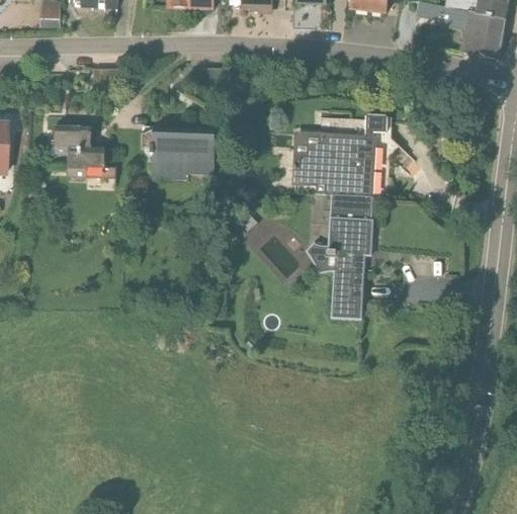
[(38,0),(38,4),(39,24),(59,24),(59,0),(38,0)]
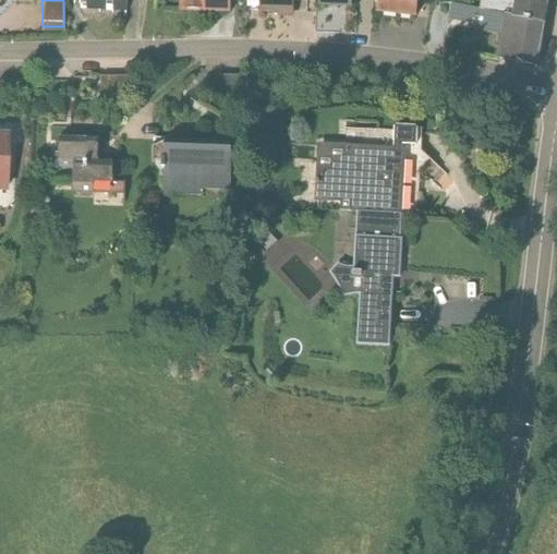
[(258,0),(258,8),(292,9),(293,0),(258,0)]
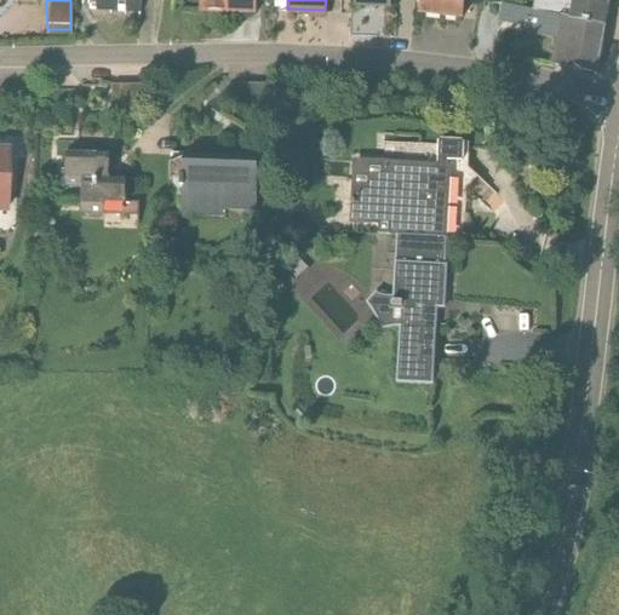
[(422,0),(420,10),(460,15),(462,0),(422,0)]
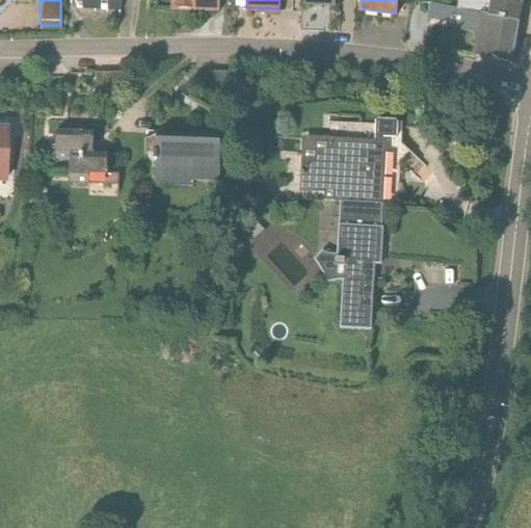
[(478,30),(474,52),(511,59),(519,20),(486,14),(487,11),(467,7),(432,0),(422,0),(418,19),(478,30)]
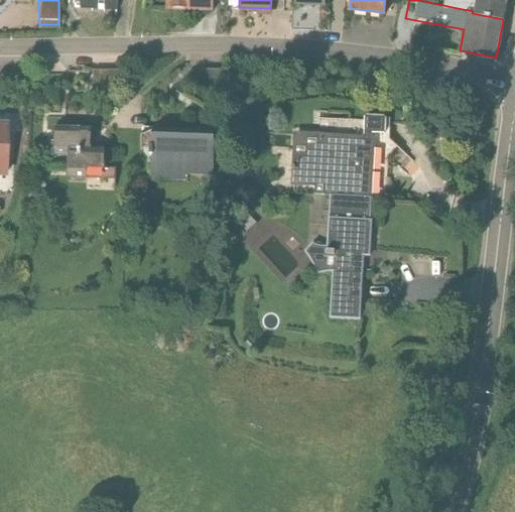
[(502,17),(505,0),(455,0),(453,7),(473,11),(472,13),(503,19),(503,17),(502,17)]
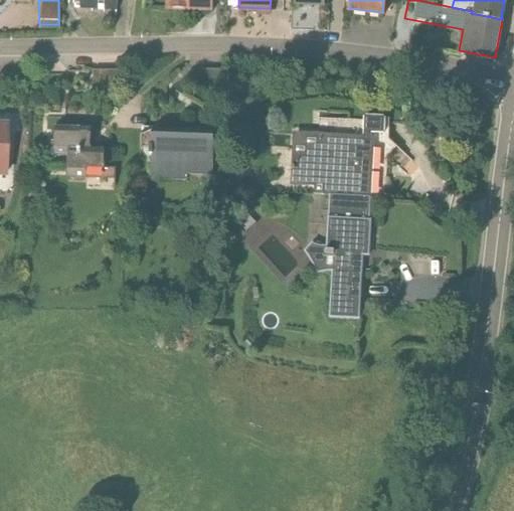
[(199,65),(199,88),(225,88),(225,65),(212,65),(199,65)]
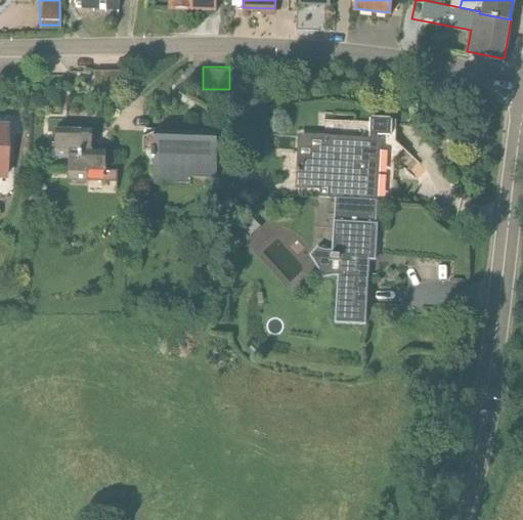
[(323,114),(322,131),(298,129),(296,184),(318,185),(318,192),(377,195),(379,138),(377,138),(377,132),(391,132),(392,115),(371,114),(371,118),(323,114)]
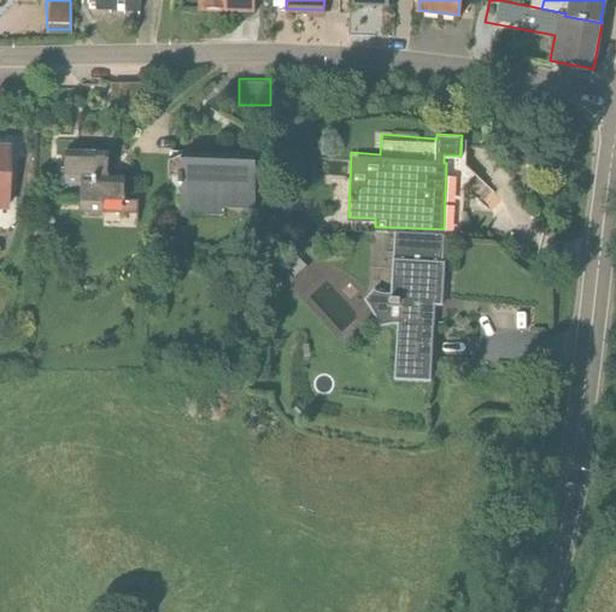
[(523,145),(516,148),(514,146),(509,149),(518,165),(532,157),(523,145)]
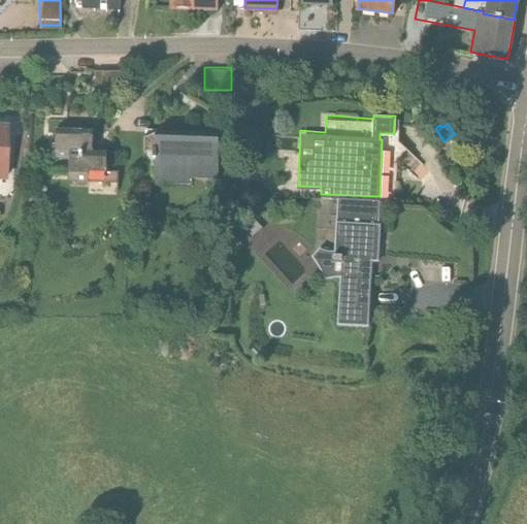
[(56,126),(55,149),(54,155),(69,155),(69,170),(68,179),(118,179),(118,168),(106,168),(106,149),(92,149),(93,127),(56,126)]
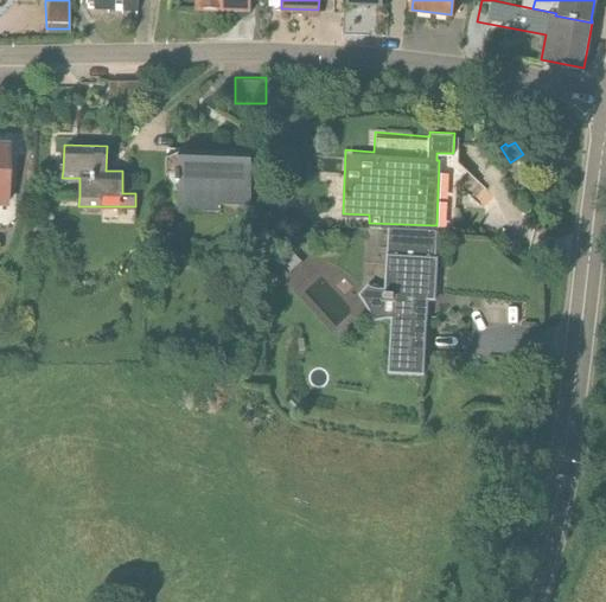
[(177,207),(249,209),(252,149),(166,147),(165,171),(178,172),(177,207)]
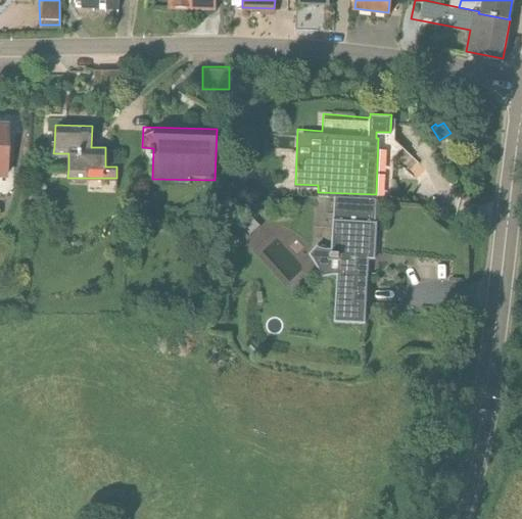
[(373,221),(374,195),(335,193),(335,194),(334,194),(332,217),(330,246),(322,246),(317,242),(309,251),(318,266),(322,275),(329,273),(336,272),(333,319),(363,321),(366,272),(360,272),(361,254),(373,255),(375,221),(373,221)]
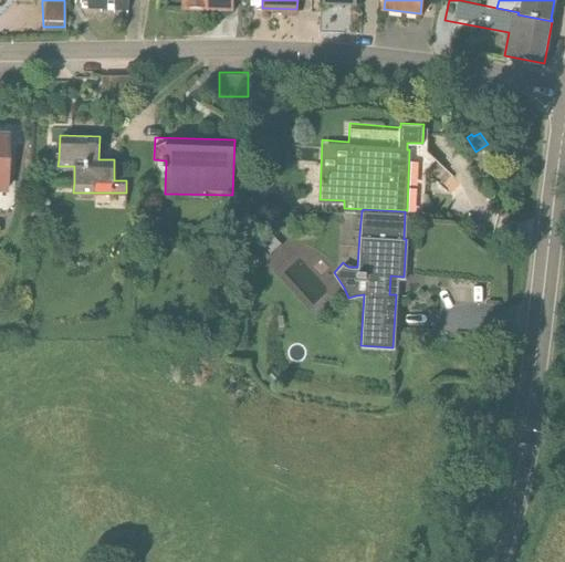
[(280,241),(267,227),(255,238),(269,252),(280,241)]
